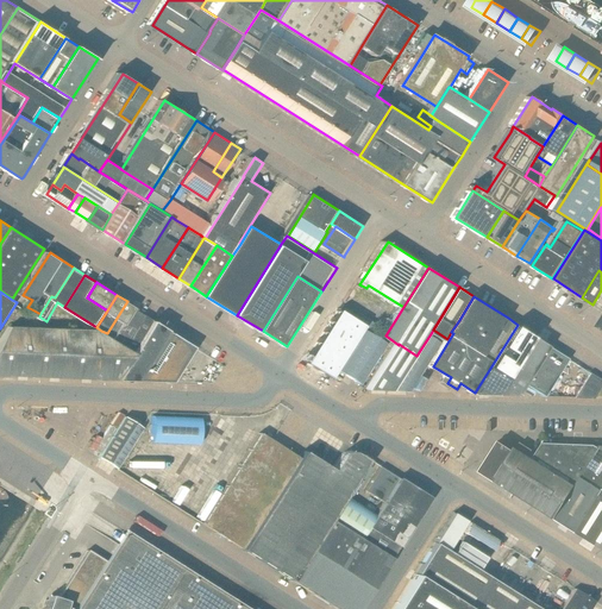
[(137,308),(127,301),(107,333),(117,340),(137,308)]
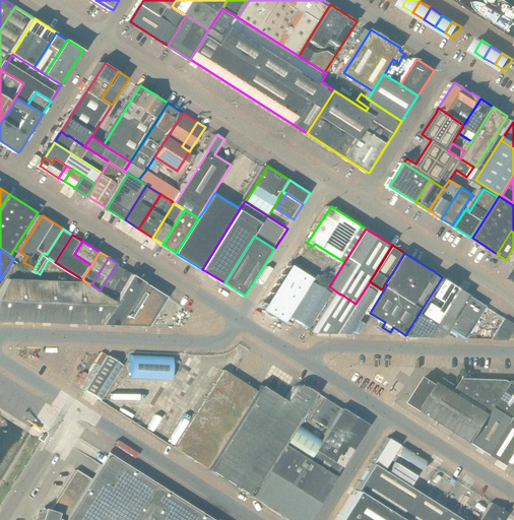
[(100,290),(110,297),(117,302),(134,274),(117,263),(100,290)]
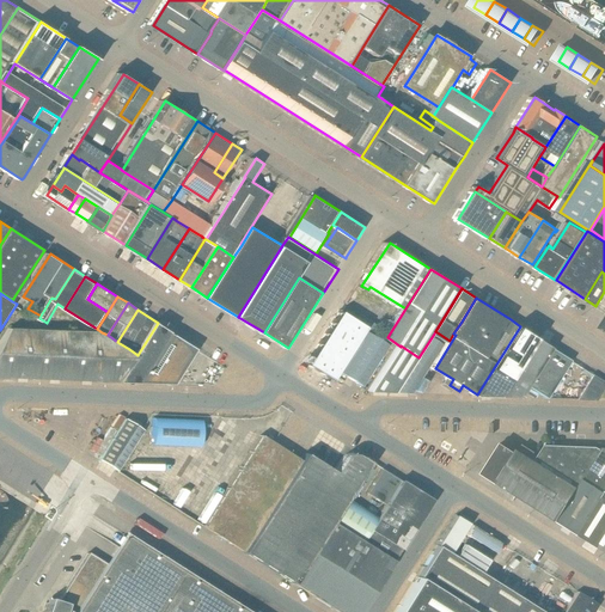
[(346,311),(312,363),(336,379),(365,335),(370,326),(346,311)]
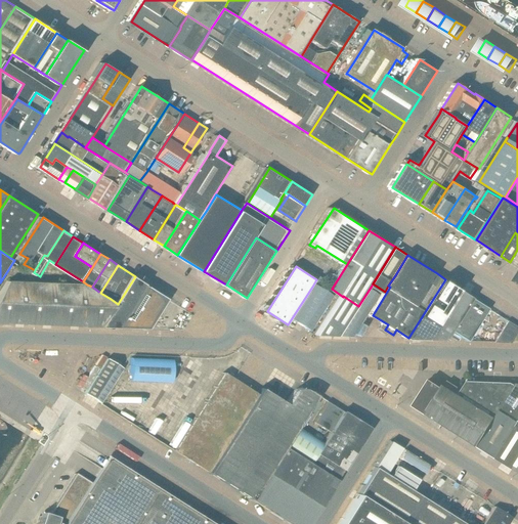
[(118,304),(104,326),(121,328),(153,329),(171,299),(152,287),(150,287),(147,284),(135,276),(118,304)]
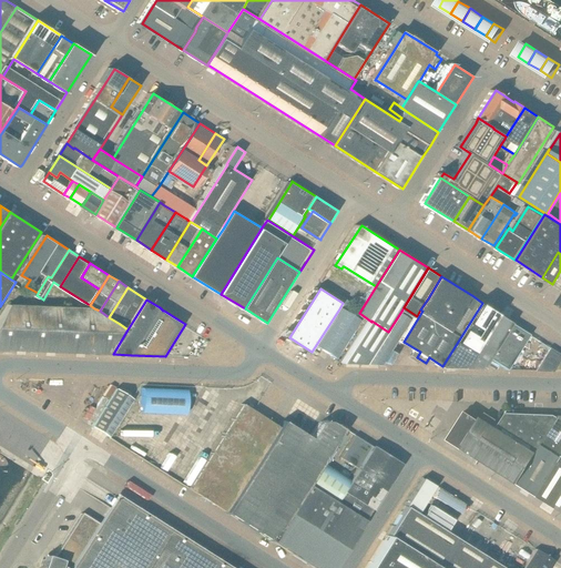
[(500,313),(482,303),(442,366),(441,367),(466,368),(500,313)]
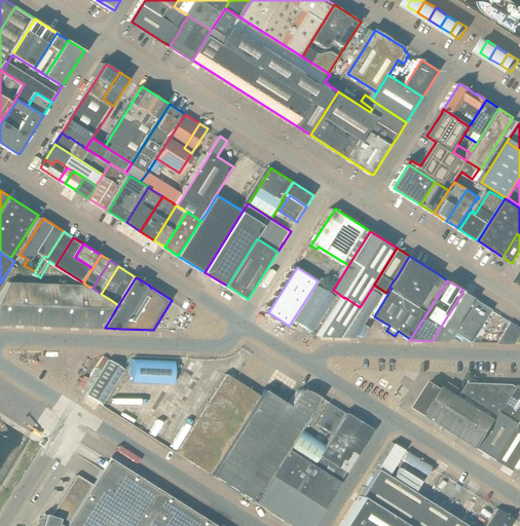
[(0,324),(22,325),(30,325),(48,326),(57,326),(76,327),(84,327),(105,328),(118,305),(111,300),(101,294),(93,288),(87,286),(12,283),(0,301),(0,324)]
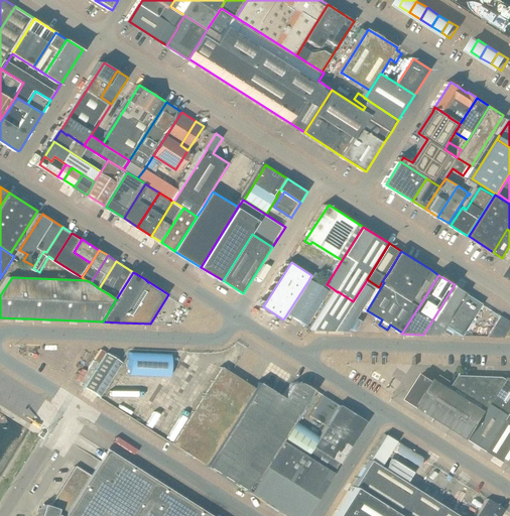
[(314,280),(292,314),(309,326),(332,291),(314,280)]
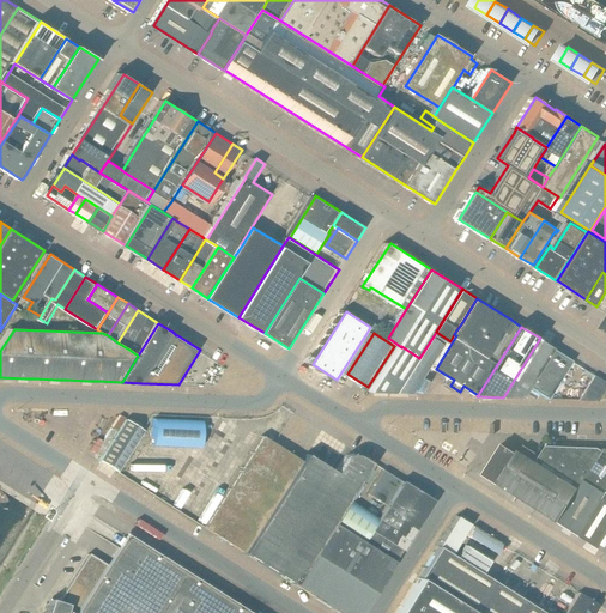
[(419,358),(401,346),(401,347),(373,392),(397,393),(410,372),(398,393),(417,393),(449,343),(435,334),(419,358)]
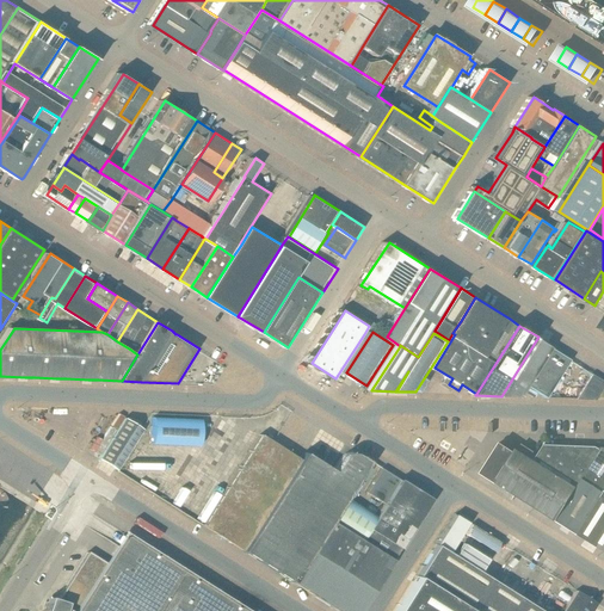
[(538,337),(501,396),(524,396),(531,386),(550,397),(574,360),(541,339),(538,337)]
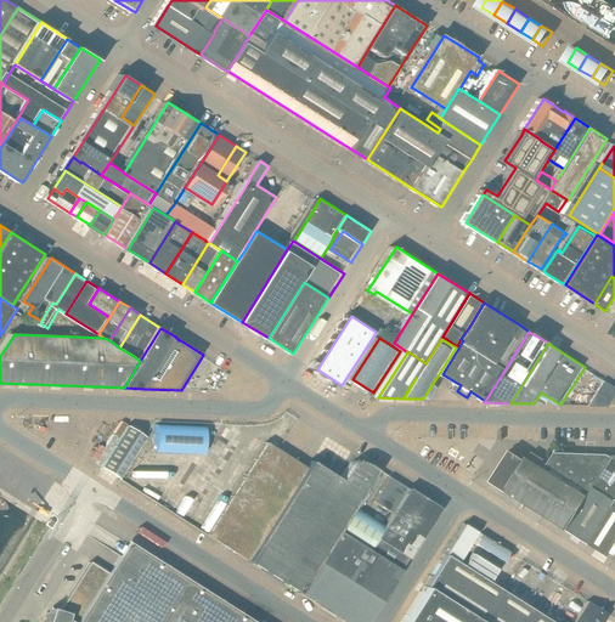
[(614,384),(608,380),(592,406),(611,407),(614,403),(614,384)]
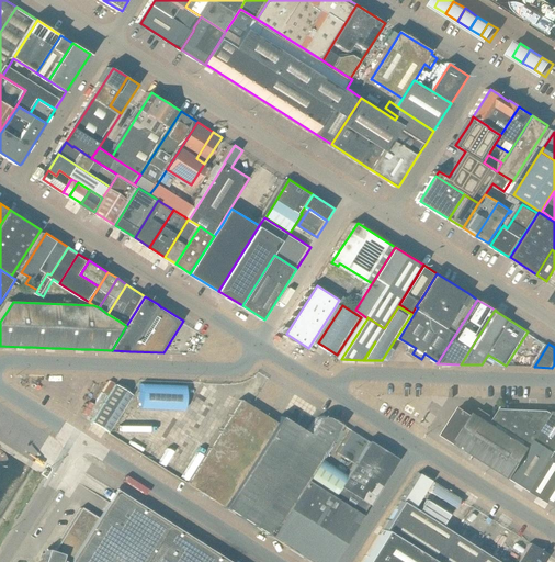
[(95,422),(112,431),(135,394),(120,384),(95,422)]
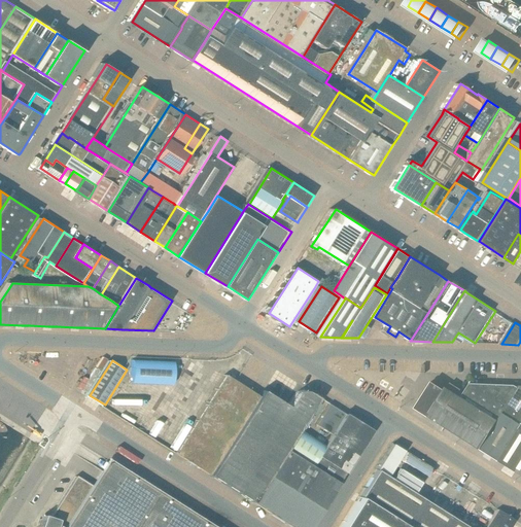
[(177,384),(178,361),(137,360),(136,382),(177,384)]
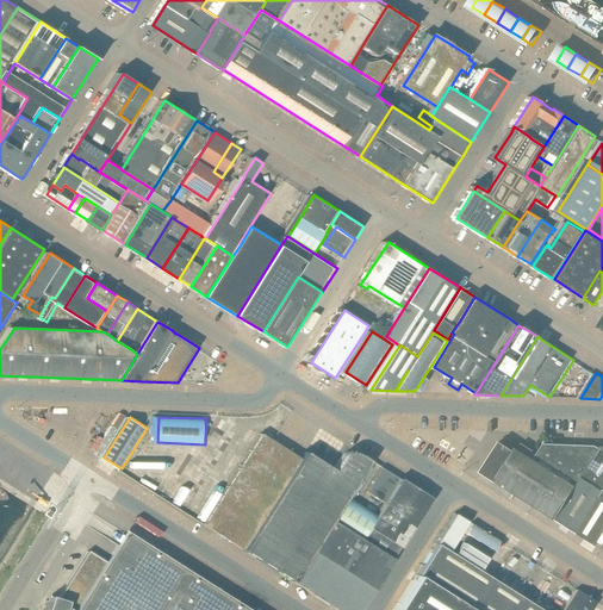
[(248,549),(305,459),(266,434),(209,524),(248,549)]
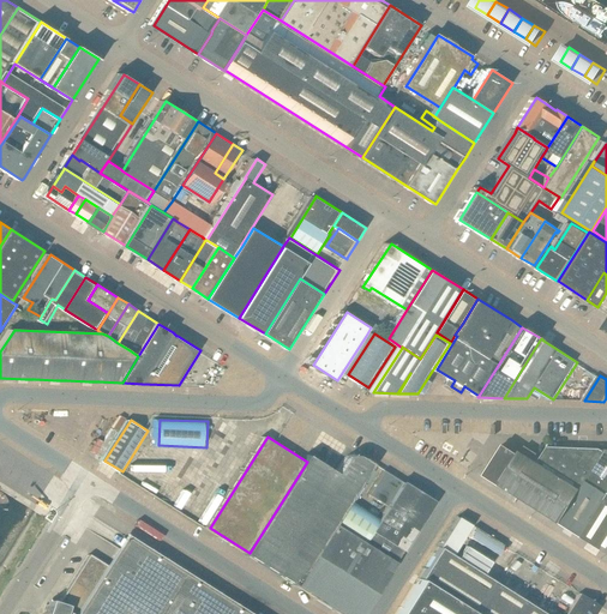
[(490,476),(504,486),(503,486),(564,524),(586,491),(562,475),(539,461),(527,453),(524,452),(522,456),(508,446),(498,462),(496,465),(488,476),(490,477),(490,476)]
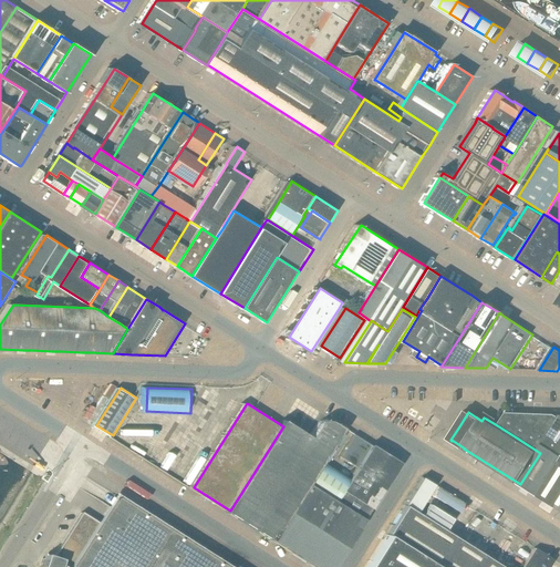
[(497,425),(500,420),(489,413),(486,419),(497,425)]
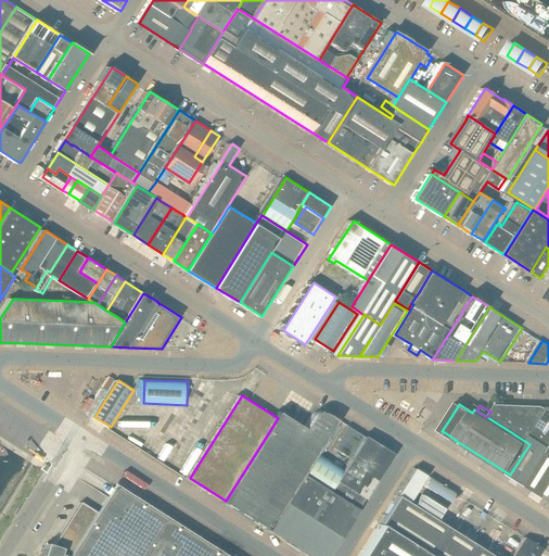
[(501,406),(500,405),(495,414),(490,412),(487,417),(508,430),(523,406),(501,405),(501,406)]
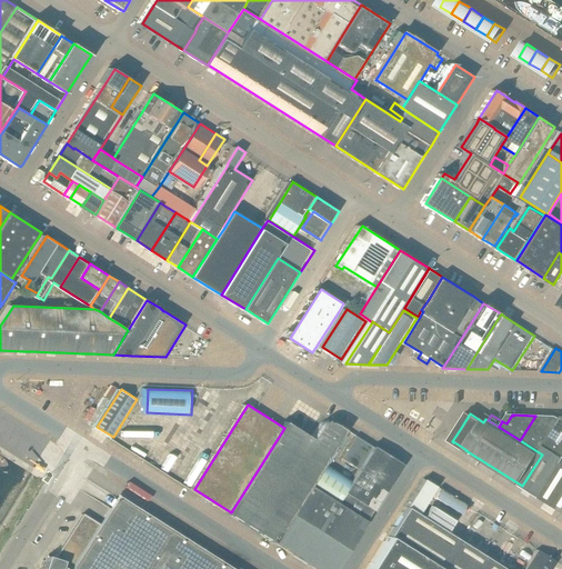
[(542,455),(547,447),(561,423),(561,417),(535,416),(520,440),(542,455)]
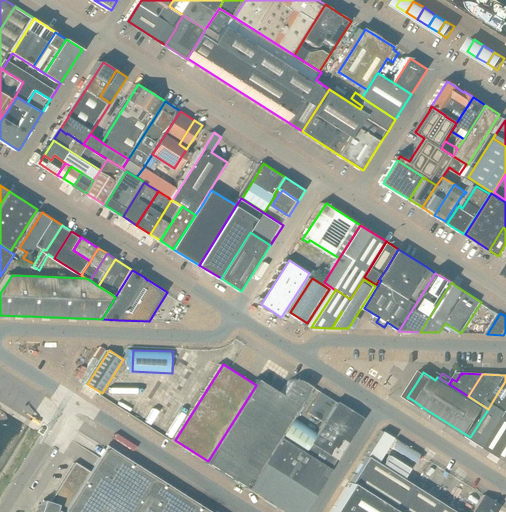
[(295,417),(309,394),(314,386),(306,381),(305,381),(304,380),(302,380),(300,379),(298,379),(296,380),(294,380),(292,382),(291,383),(284,394),(260,379),(256,385),(208,461),(250,488),(282,437),(295,417)]
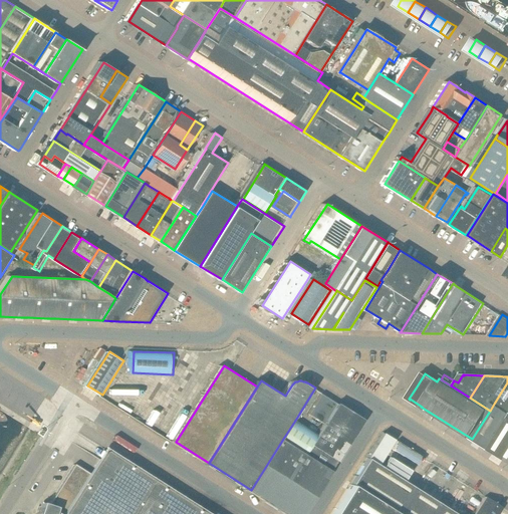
[(507,382),(494,404),(507,412),(507,382)]
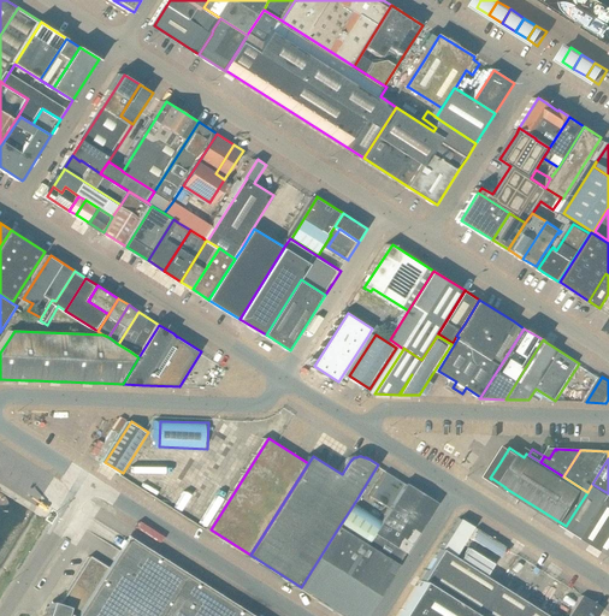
[(355,502),(340,526),(401,564),(409,552),(441,503),(391,472),(390,473),(391,473),(377,496),(394,508),(385,521),(355,502)]
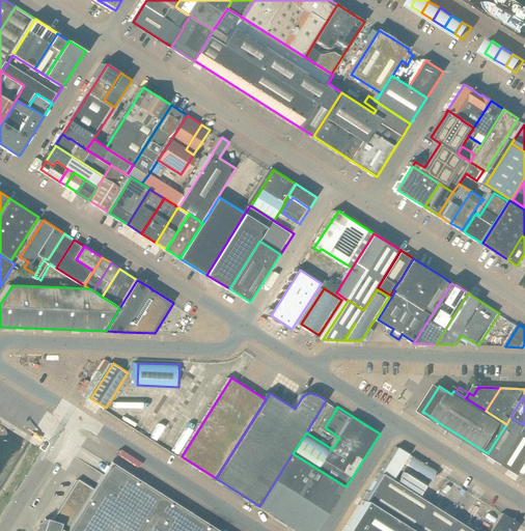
[(510,417),(506,424),(488,453),(507,466),(524,439),(524,425),(510,417)]
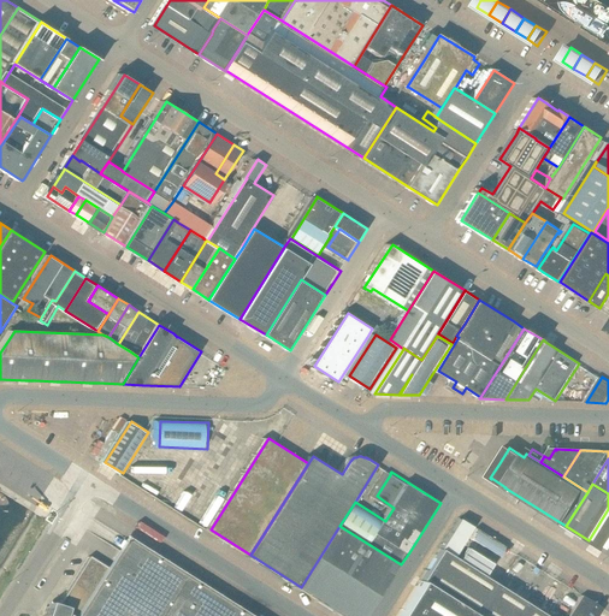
[(589,540),(597,545),(608,552),(608,509),(589,540)]
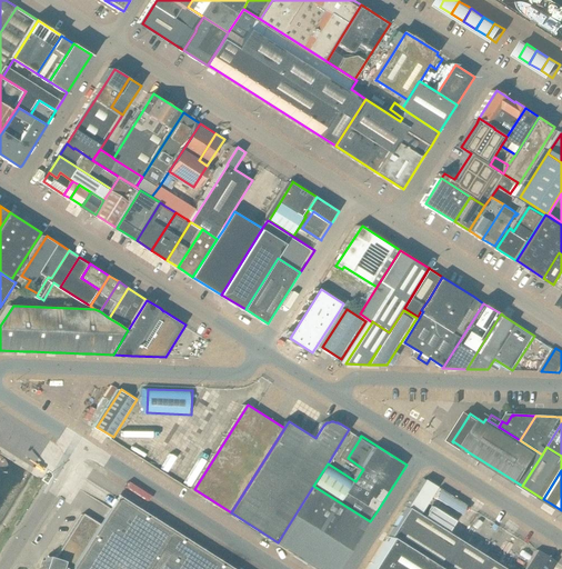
[(313,486),(278,542),(297,555),(315,567),(315,566),(320,568),(340,568),(370,521),(313,486)]
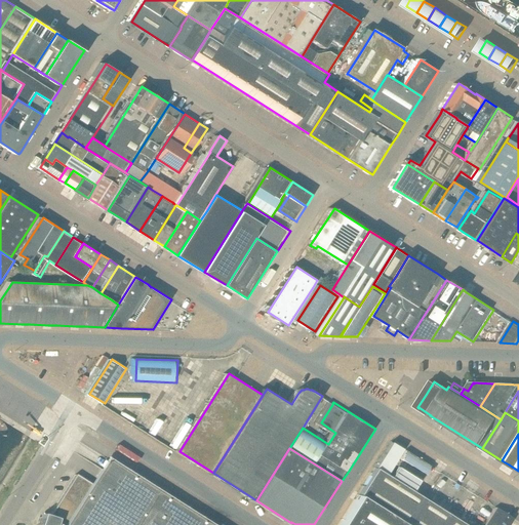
[(216,524),(134,473),(112,458),(95,484),(80,475),(53,517),(46,515),(45,518),(42,524),(216,524)]
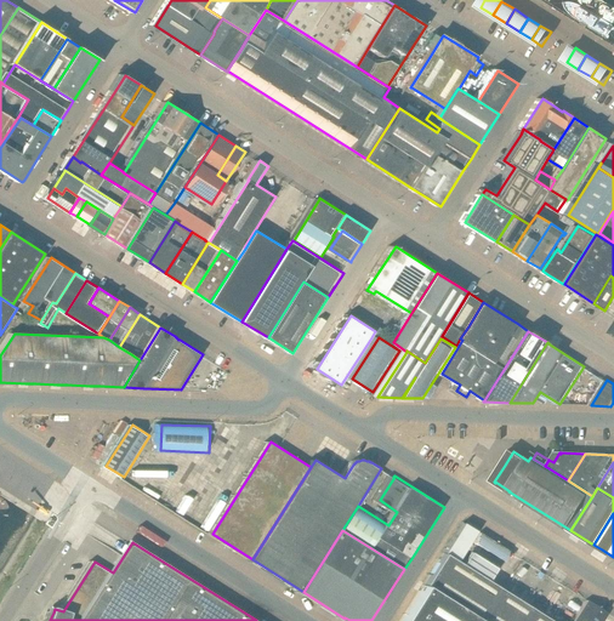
[(556,620),(449,553),(430,584),(488,620),(556,620)]
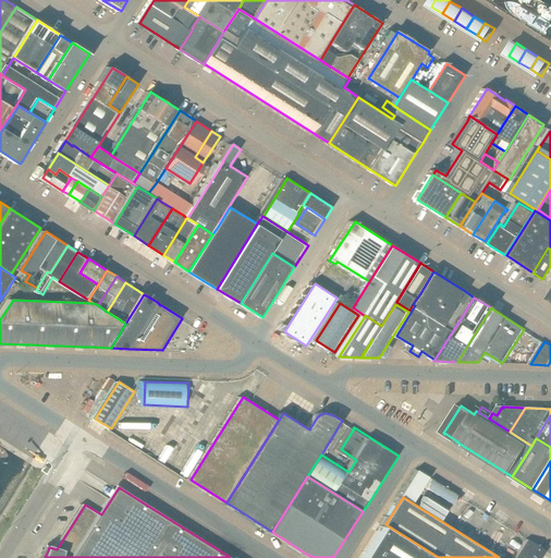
[(435,557),(384,525),(364,557),(435,557)]
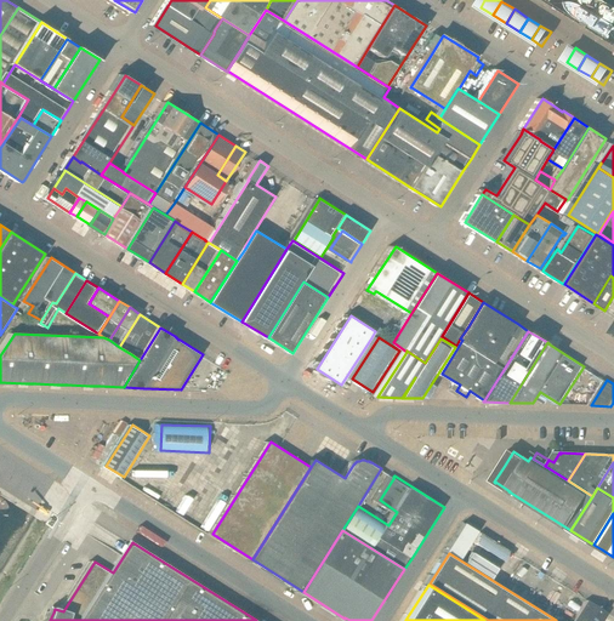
[(592,600),(578,620),(607,620),(612,614),(592,600)]
